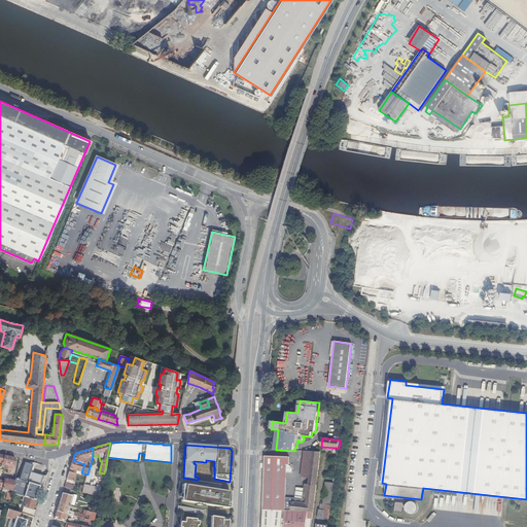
[(307,503),(314,503),(315,503),(320,458),(321,453),(313,452),(313,458),(309,485),(306,485),(305,485),(304,498),(308,499),(307,503)]
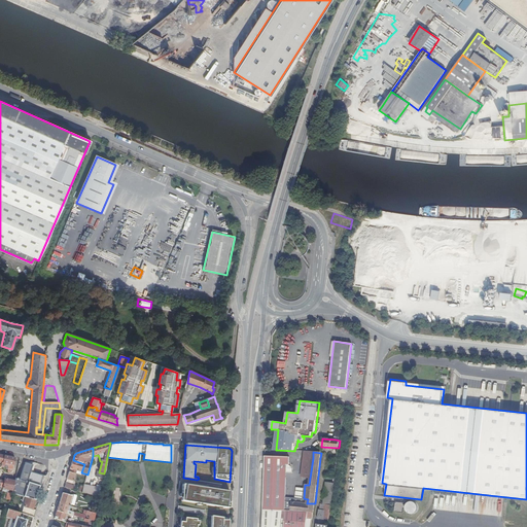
[(14,459),(0,455),(0,467),(1,468),(1,467),(4,467),(4,464),(6,465),(5,468),(7,468),(6,471),(9,472),(10,469),(12,469),(14,459)]
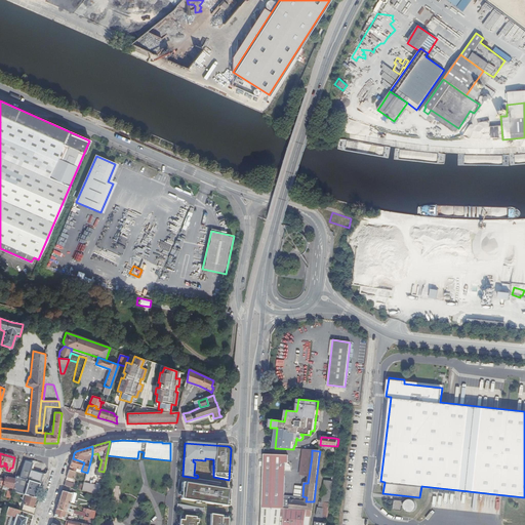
[(289,455),(265,454),(264,472),(263,499),(263,508),(284,509),(286,462),(288,462),(289,455)]
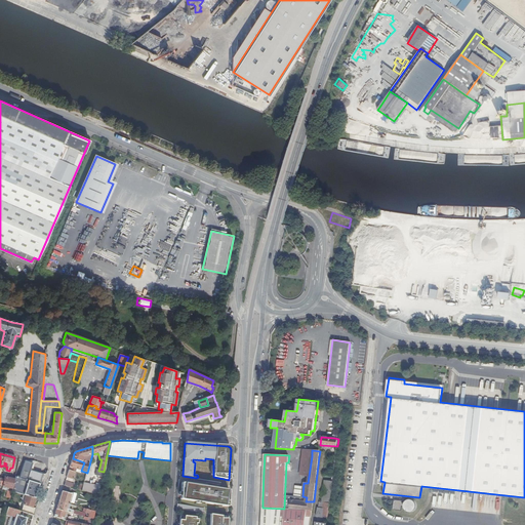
[(306,476),(305,483),(308,483),(312,456),(305,456),(303,476),(306,476)]
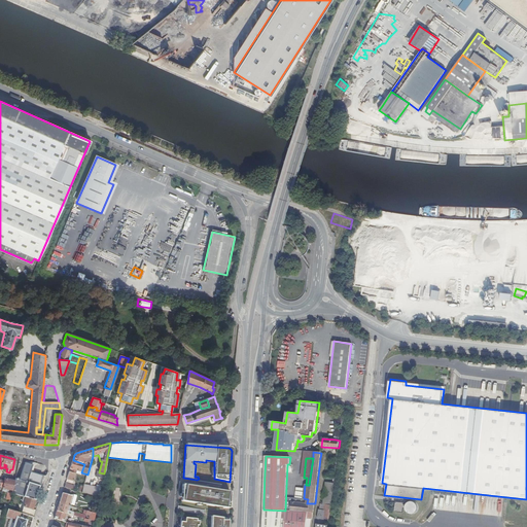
[(73,460),(67,480),(74,481),(76,471),(81,472),(84,464),(73,460)]
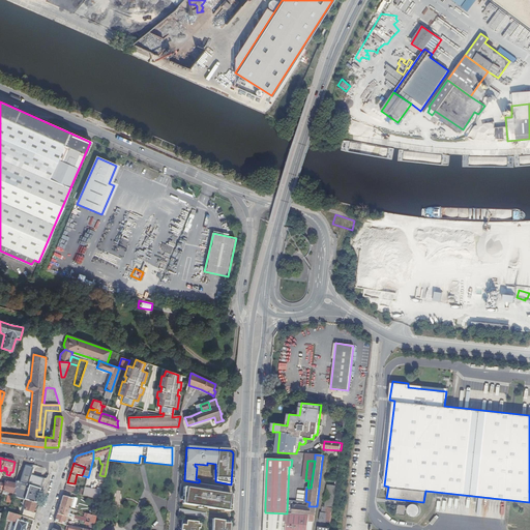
[(20,482),(16,481),(15,483),(27,488),(33,490),(39,491),(42,478),(32,475),(33,473),(31,473),(33,466),(31,465),(31,467),(26,466),(25,466),(20,482)]
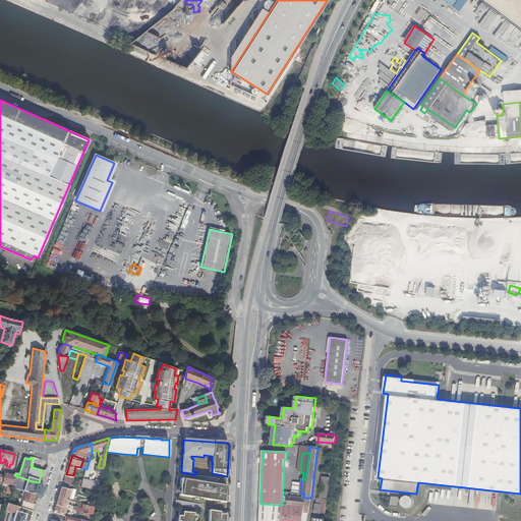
[(0,481),(0,482),(1,481),(3,481),(2,482),(12,485),(14,475),(6,473),(6,472),(5,472),(4,473),(5,473),(4,475),(0,474),(0,481)]
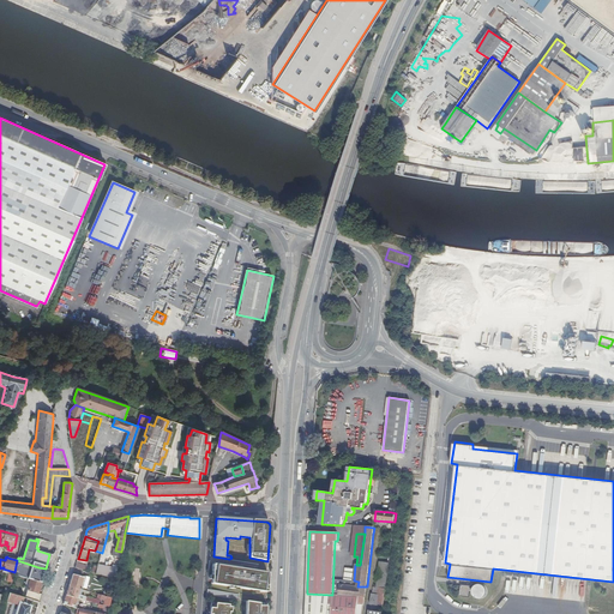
[(31,565),(17,560),(14,572),(13,575),(26,579),(41,583),(46,569),(38,567),(31,565)]
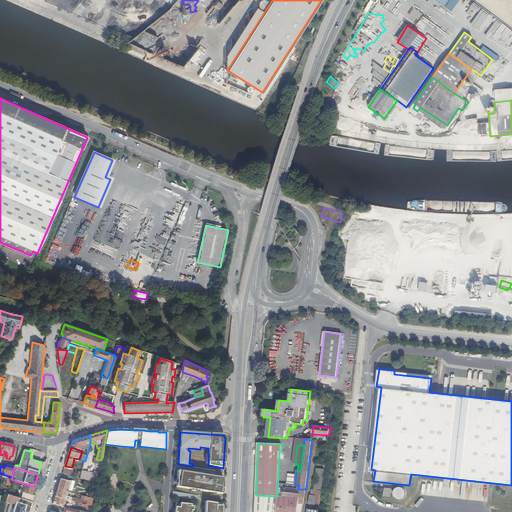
[(323,486),(325,470),(317,469),(315,487),(322,488),(322,487),(323,486)]
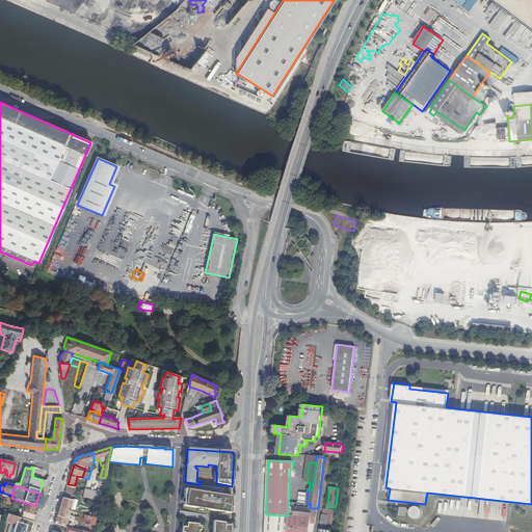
[(97,491),(85,488),(85,489),(82,498),(95,502),(100,503),(102,491),(98,490),(97,491)]
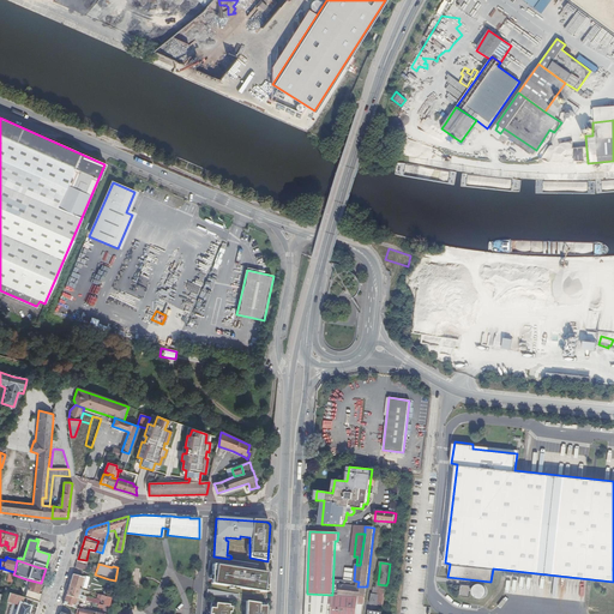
[(268,573),(212,565),(211,584),(266,593),(268,573)]
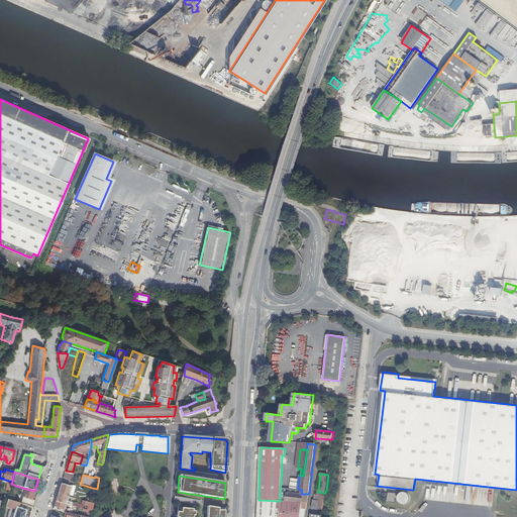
[(62,484),(59,494),(68,496),(70,487),(62,484)]
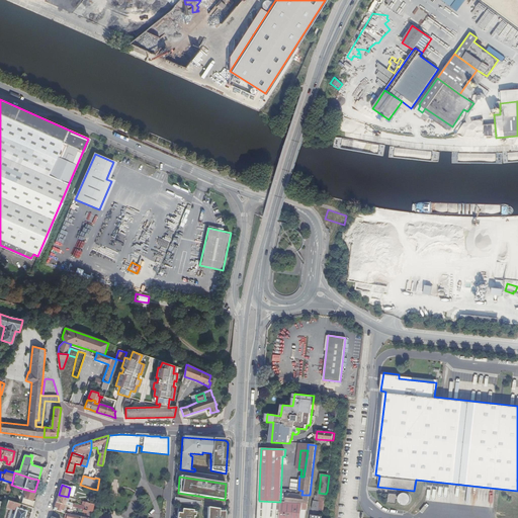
[(34,493),(34,492),(22,489),(21,493),(24,494),(20,505),(27,507),(32,509),(35,502),(31,501),(33,496),(34,497),(35,494),(33,494),(34,493)]
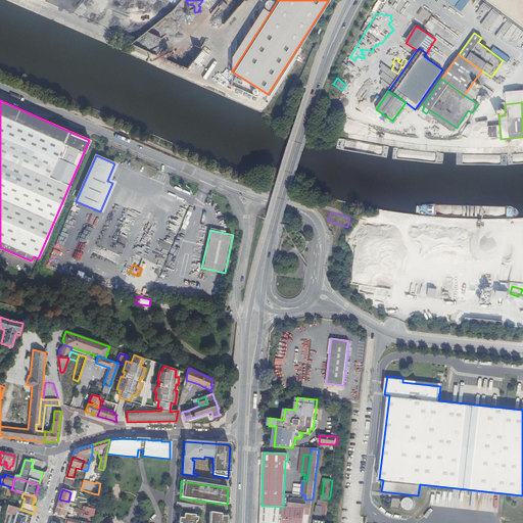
[(411,510),(416,502),(407,496),(401,505),(411,510)]
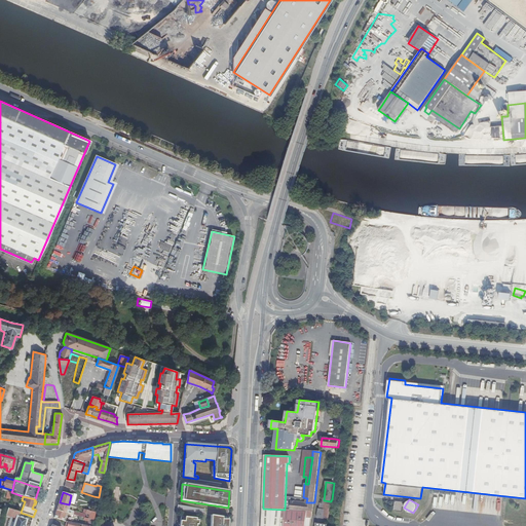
[(288,516),(312,518),(313,510),(313,502),(306,502),(292,501),(291,511),(289,510),(288,516)]
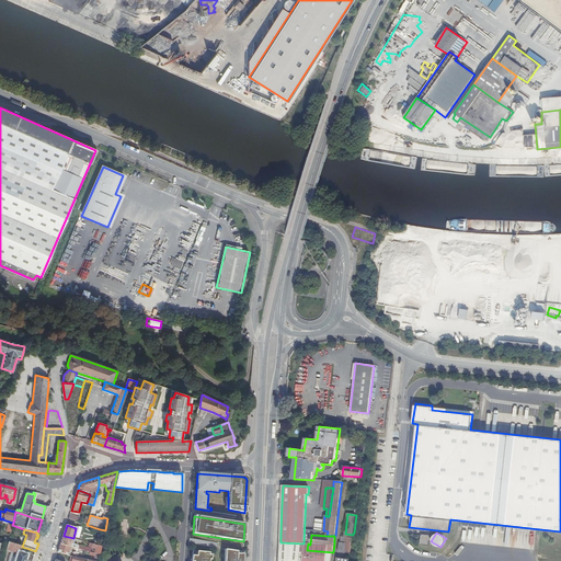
[(64,536),(60,544),(70,547),(72,548),(82,550),(90,552),(91,549),(79,545),(79,546),(77,545),(77,544),(71,542),(72,540),(78,541),(78,540),(73,538),(64,536)]
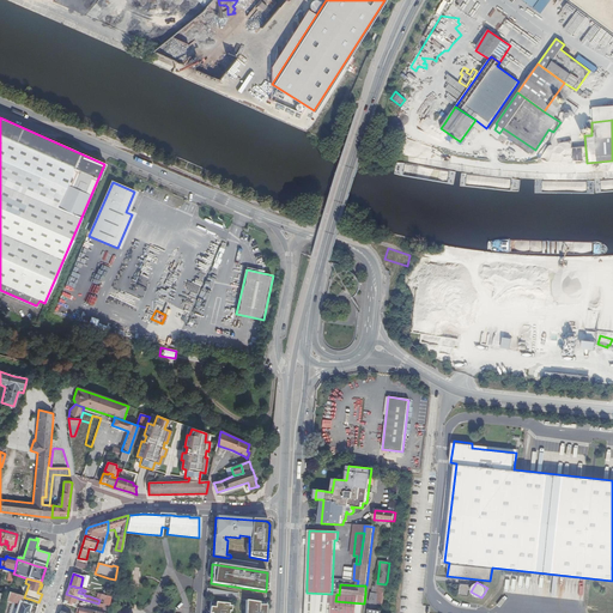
[(383,605),(386,588),(374,587),(374,594),(371,593),(370,604),(383,605)]
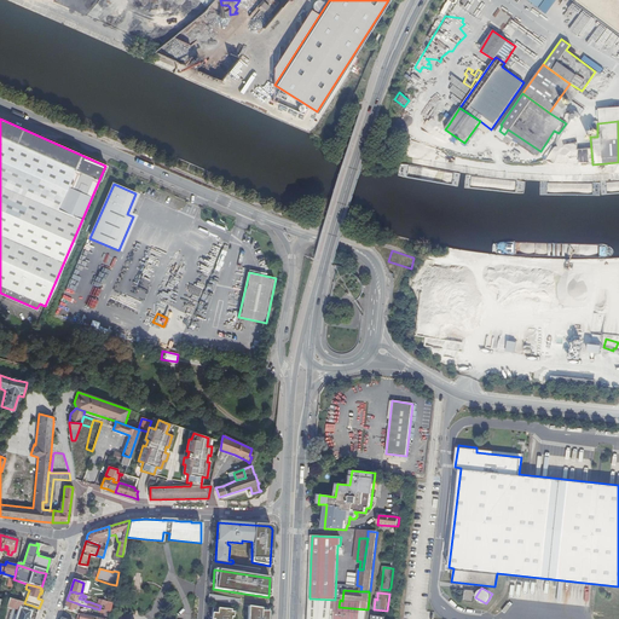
[(32,609),(33,606),(24,603),(15,600),(9,599),(7,607),(18,611),(16,618),(13,617),(12,618),(29,618),(32,611),(32,609)]
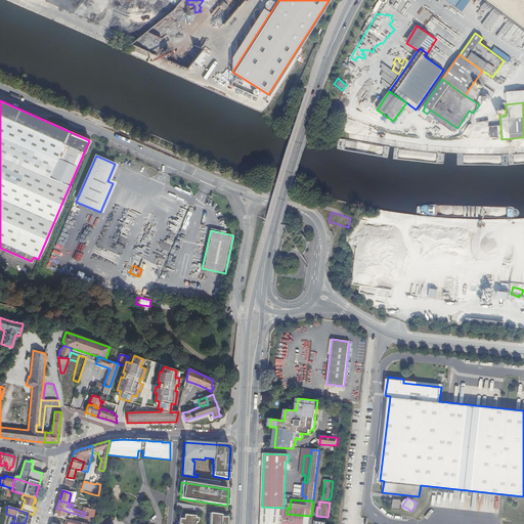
[(284,508),(262,507),(261,523),(260,523),(282,523),(285,515),(285,514),(287,514),(288,508),(284,508)]
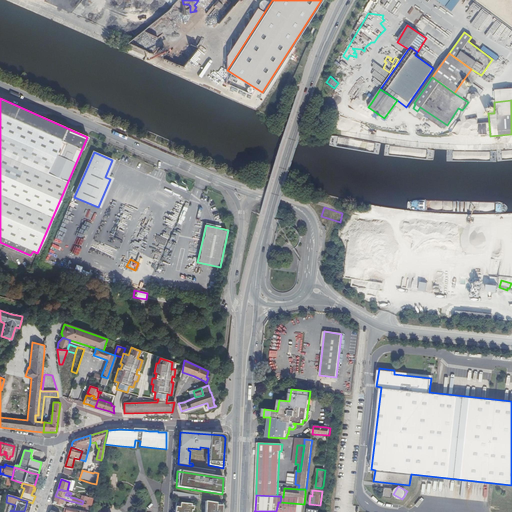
[(55,496),(53,504),(62,507),(64,499),(55,496)]
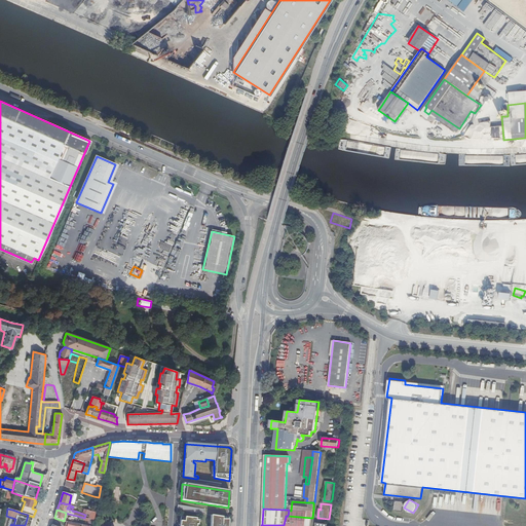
[(96,513),(86,510),(85,513),(89,515),(89,518),(86,517),(86,518),(87,519),(94,521),(96,513)]
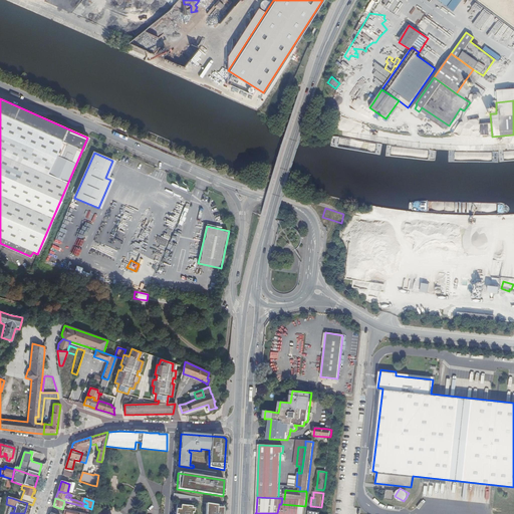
[(222,513),(223,506),(206,503),(205,513),(222,513)]
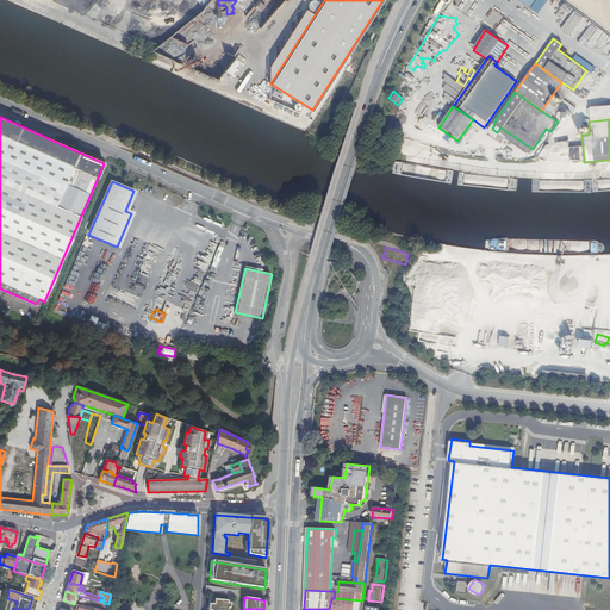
[(226,601),(210,599),(207,609),(229,609),(230,604),(226,603),(226,601)]
